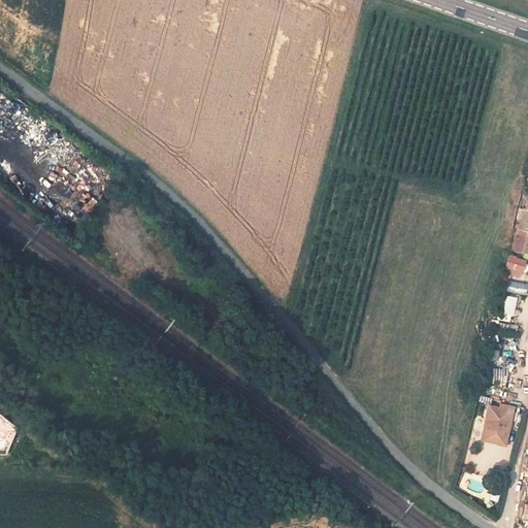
[(527,199),(515,251),(527,254),(527,199)]
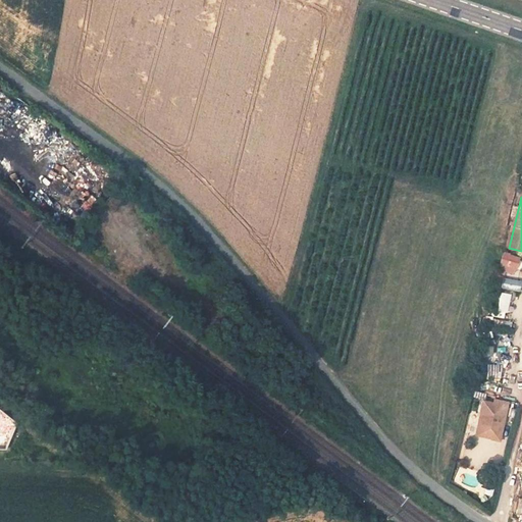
[(109,263),(122,252),(118,248),(105,259),(109,263)]
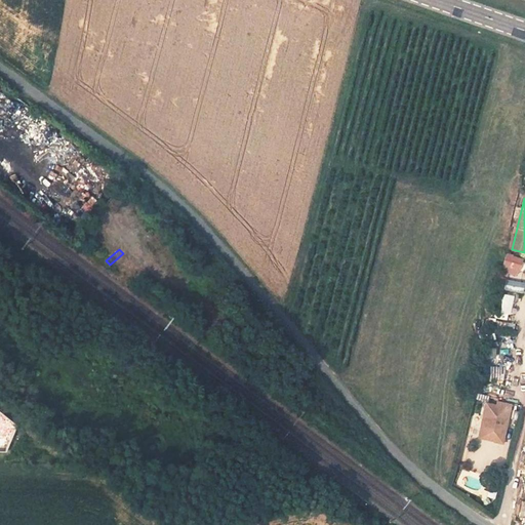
[(505,253),(501,271),(519,275),(523,256),(505,253)]
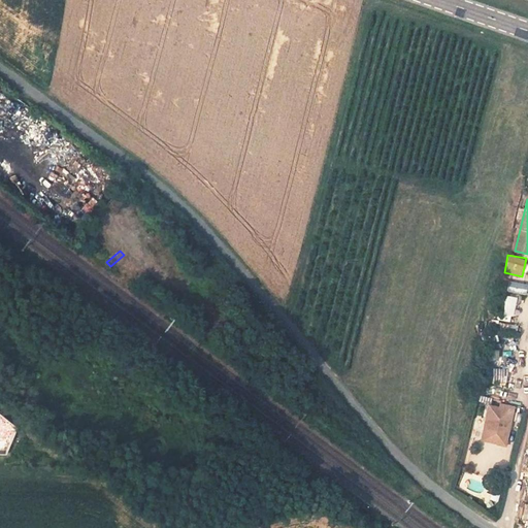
[(506,291),(526,295),(527,284),(508,279),(506,291)]
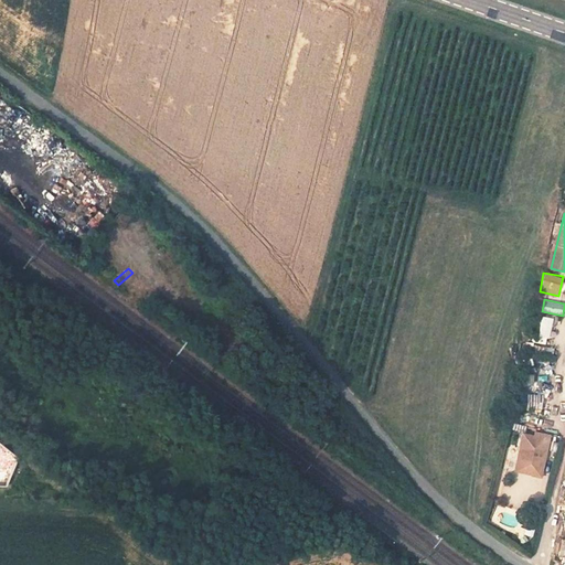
[(540,317),(540,338),(551,338),(552,317),(540,317)]
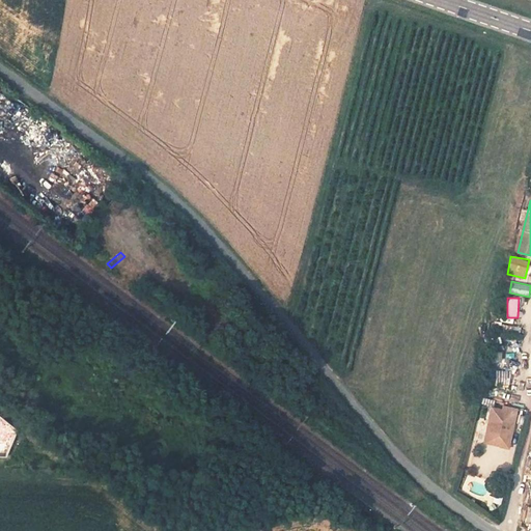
[(497,370),(496,385),(509,386),(510,371),(497,370)]
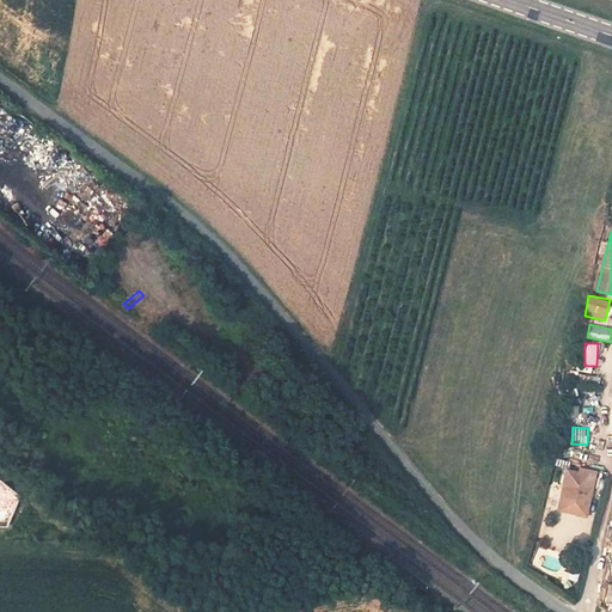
[(593,476),(565,470),(560,500),(579,503),(576,514),(583,516),(593,476)]
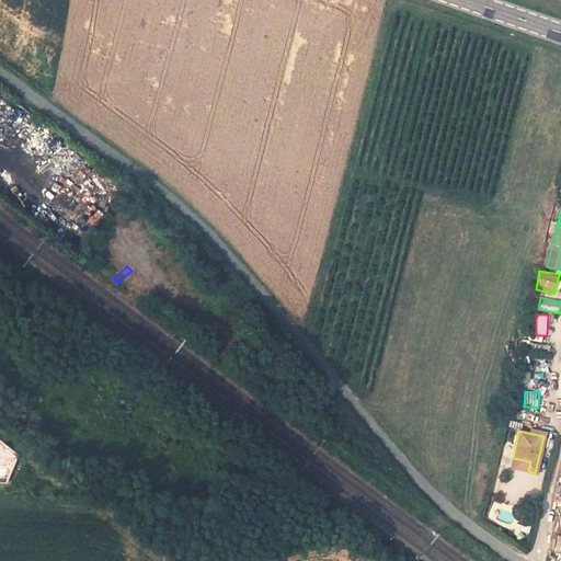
All buildings are outlined.
